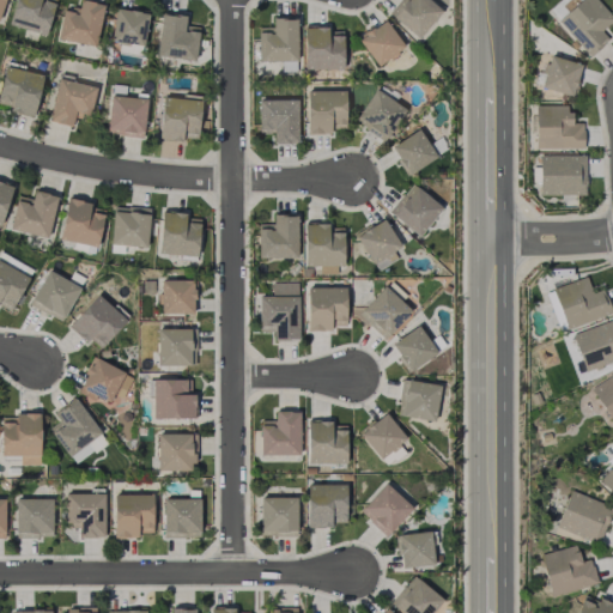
[(14,0),(7,24),(44,35),(55,4),(42,0),(14,0)]
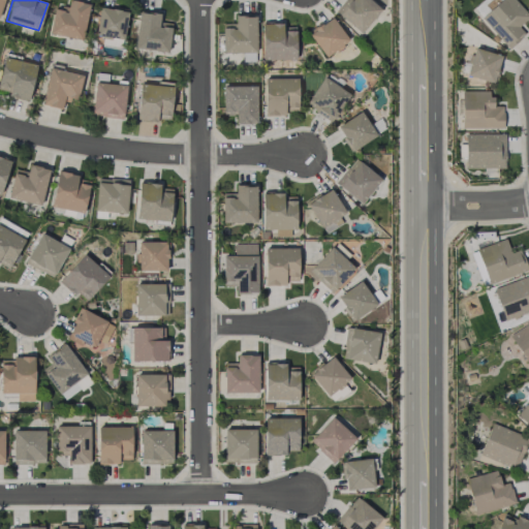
[(54,9),(49,33),(82,40),(90,4),(69,0),(68,0),(66,11),(54,9)]
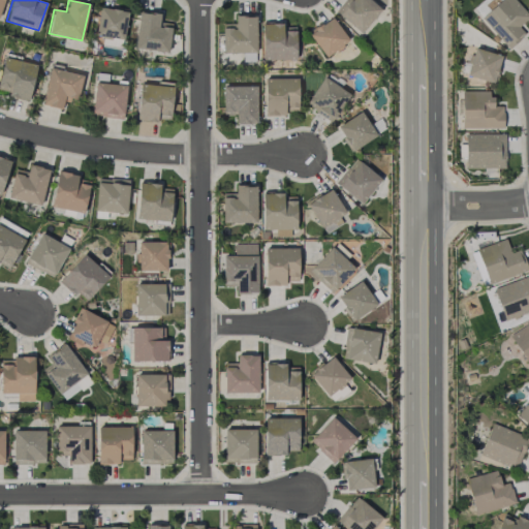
[(345,0),(336,11),(361,33),(381,9),(370,0),(345,0)]
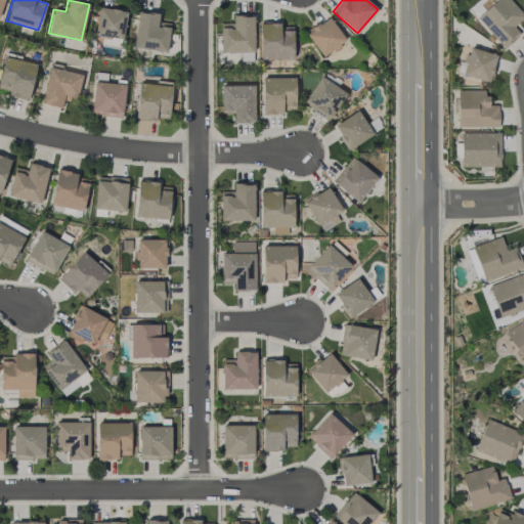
[(487,0),(473,12),(504,48),(520,34),(514,26),(523,16),(523,15),(510,0),(487,0)]
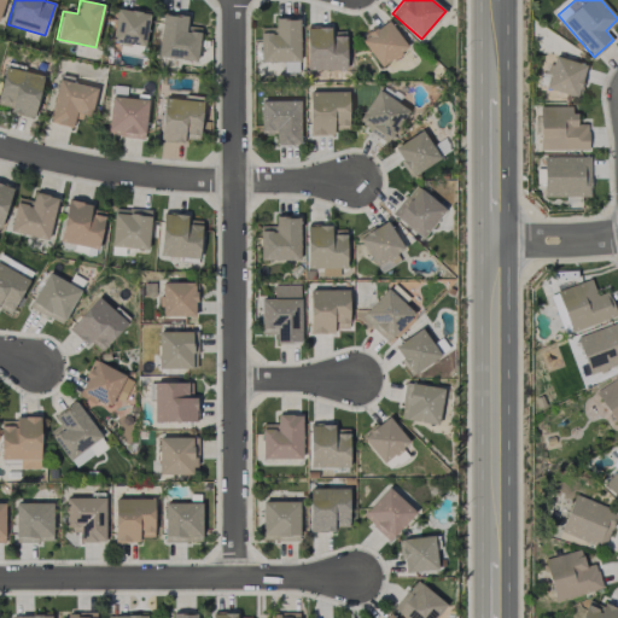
[(112,41),(145,45),(149,12),(116,9),(112,41)]
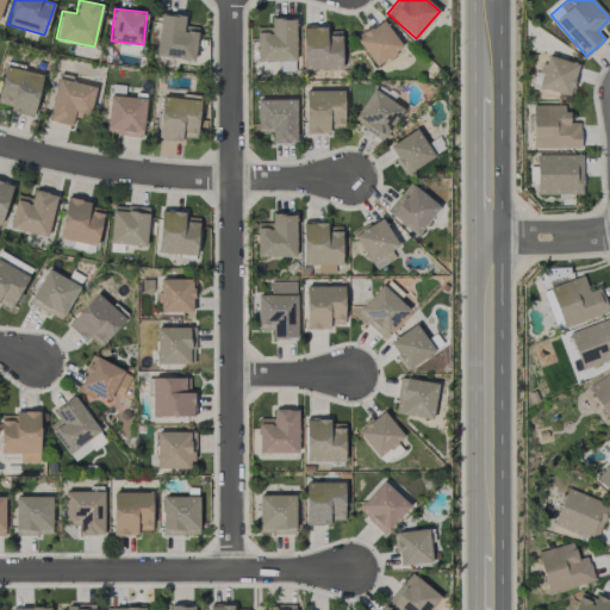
[(194,60),(198,26),(185,25),(186,16),(160,13),(155,56),(194,60)]
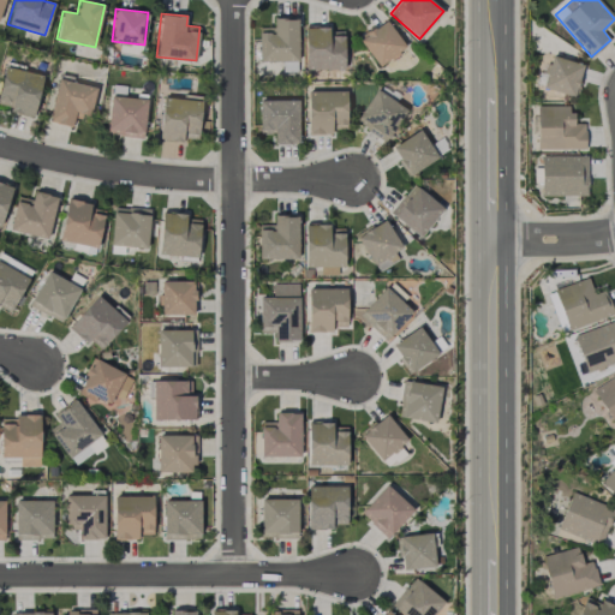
[(258,61),(298,61),(297,17),(273,18),(273,28),(258,28),(258,61)]
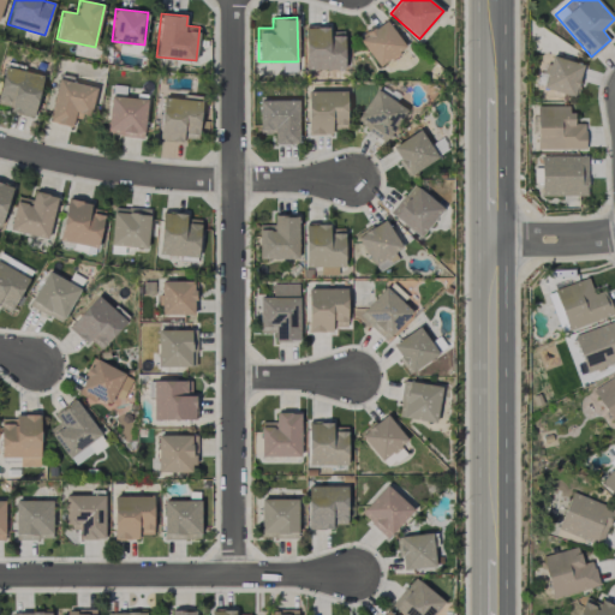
[(376,66),(405,48),(387,21),(359,37),(376,66)]
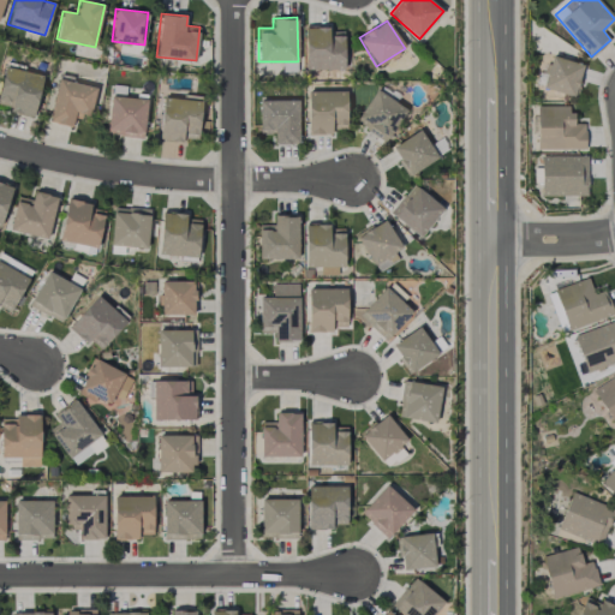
[(344,70),(344,28),(305,28),(304,69),(344,70)]
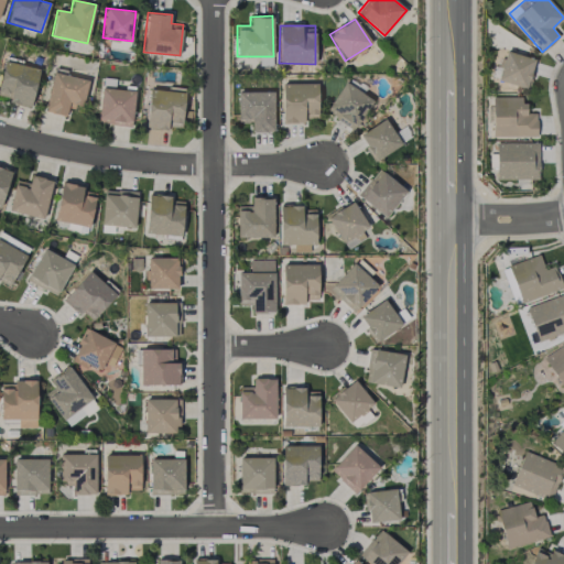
[(527,88),(534,58),(505,51),(497,80),(527,88)]
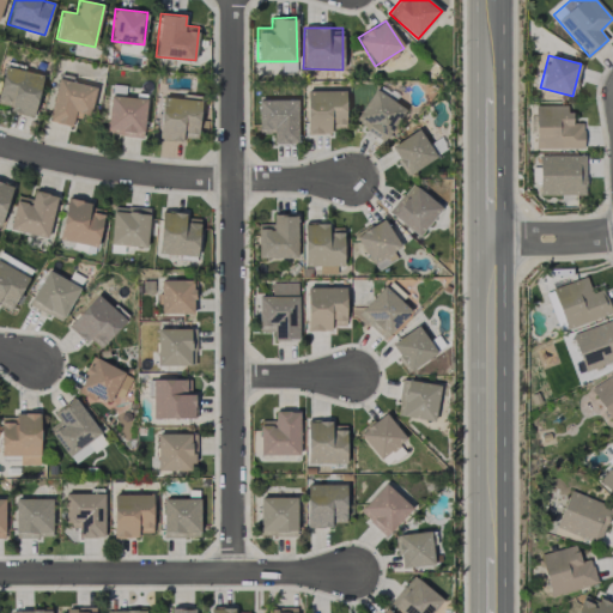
[(0,107),(34,115),(43,74),(5,66),(0,86),(0,107)]
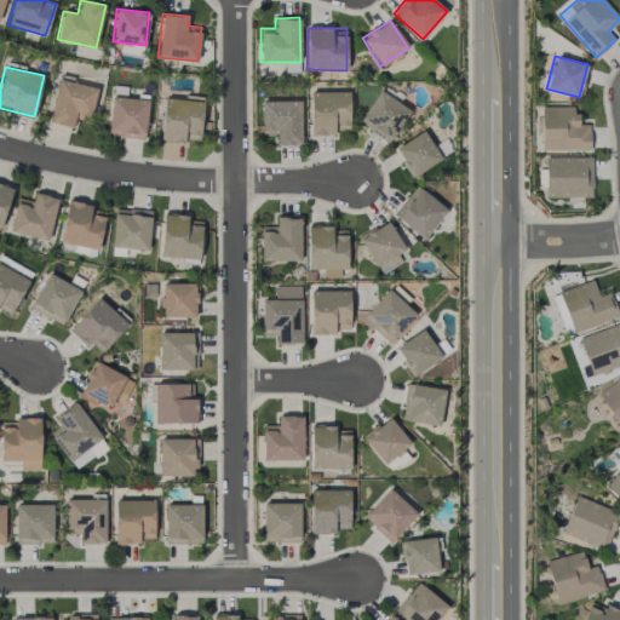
[(91,119),(97,87),(58,80),(49,122),(73,127),(75,116),(91,119)]
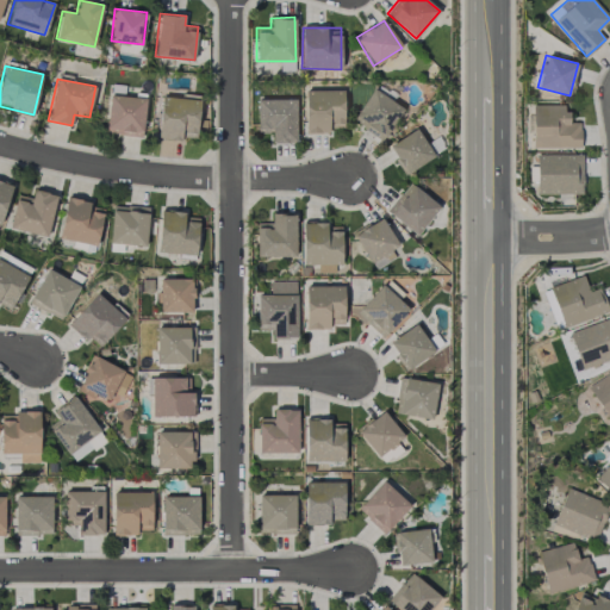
[(353,122),(385,139),(403,106),(371,88),(353,122)]
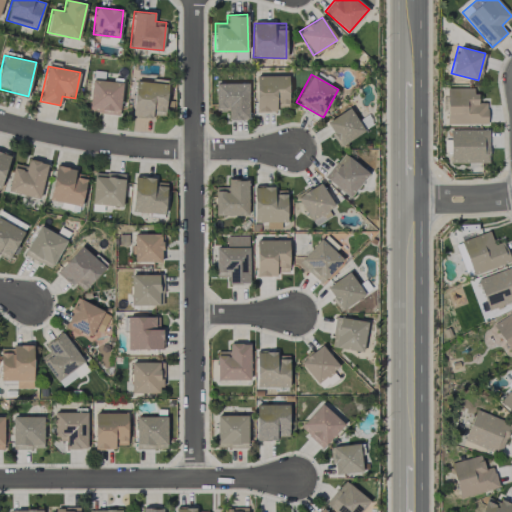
[(288,75),(255,76),(256,112),(276,112),(276,104),(289,104),(288,75)]
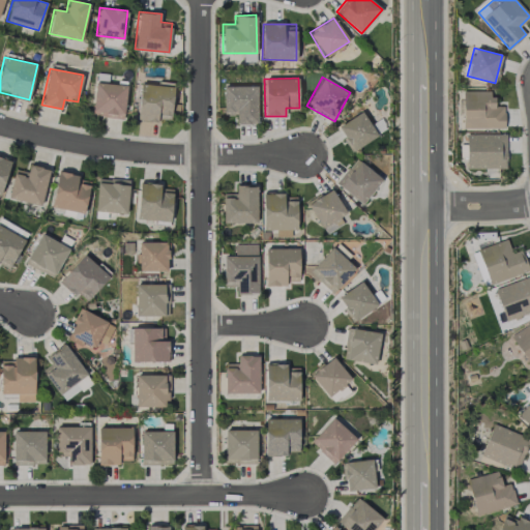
[(91,115),(123,119),(127,86),(95,82),(91,115)]
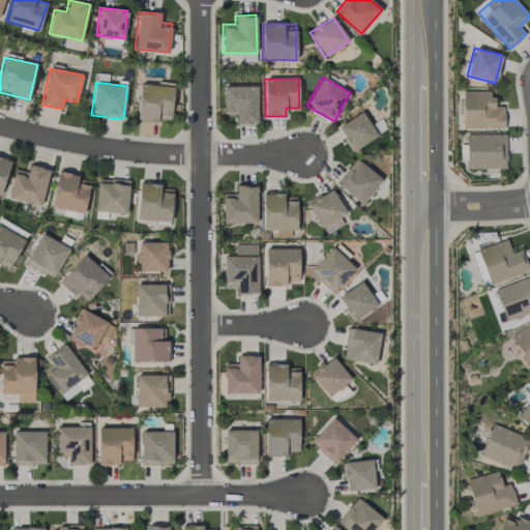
[(171,122),(173,85),(140,83),(137,120),(171,122)]
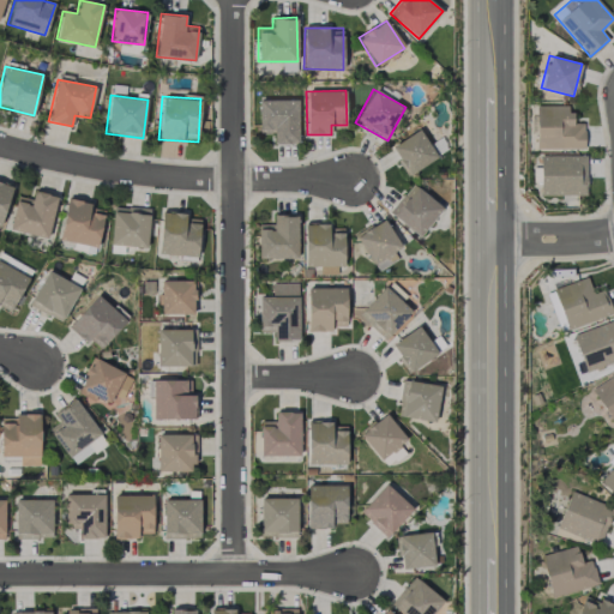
[(258,100),(259,133),(274,133),(274,144),(299,143),(298,98),(258,100)]
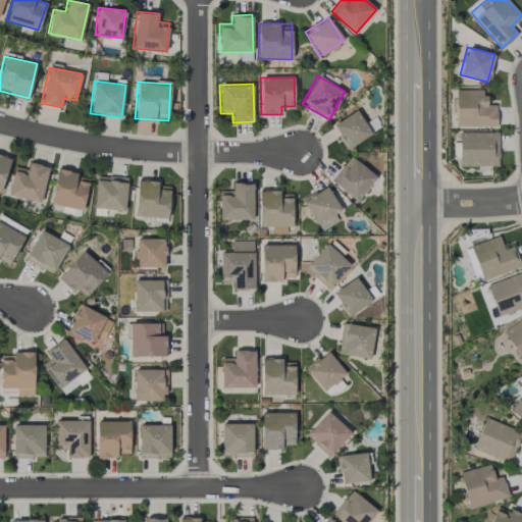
[(456,125),(497,126),(497,104),(485,104),(485,90),(456,90),(456,125)]
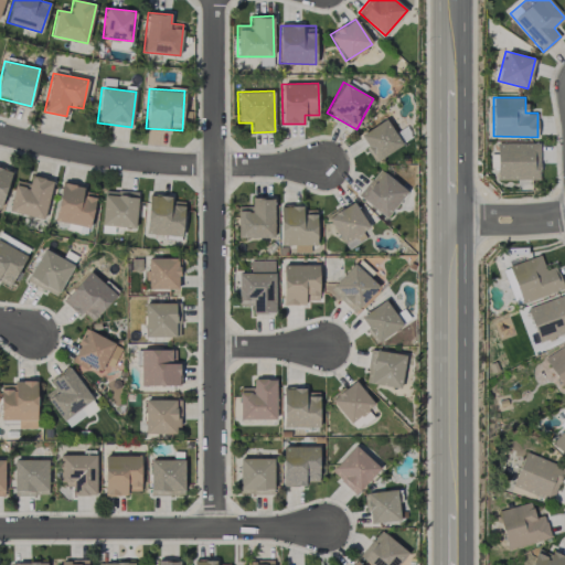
[(359,136),(376,161),(402,145),(385,118),(359,136)]
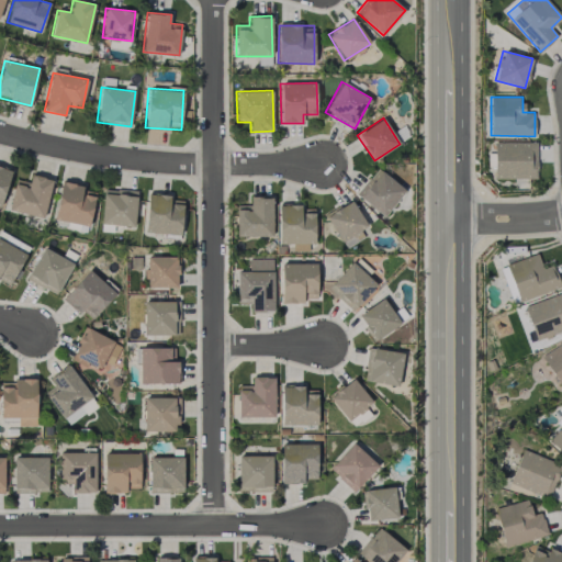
[(537,178),(536,142),(494,143),(494,179),(537,178)]
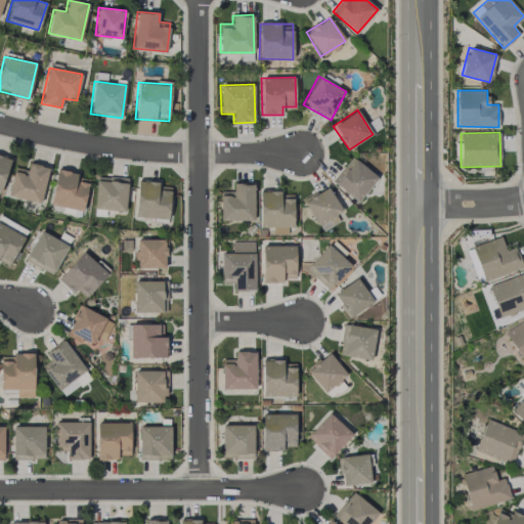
[(10,159),(0,156),(0,192),(1,192),(10,159)]
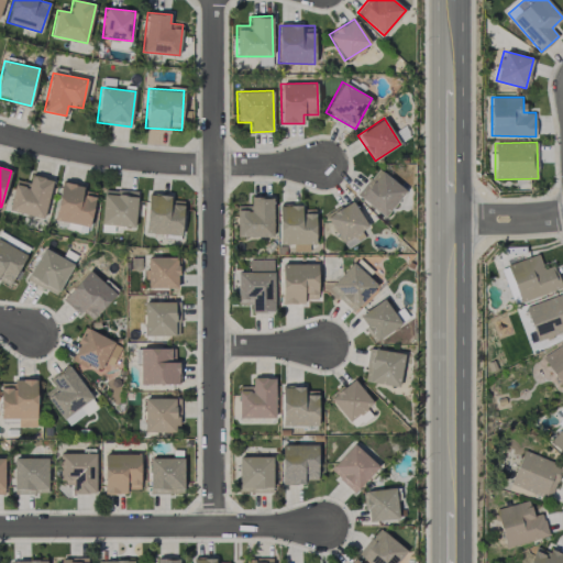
[(406,190),(378,168),(356,194),(384,217),(406,190)]
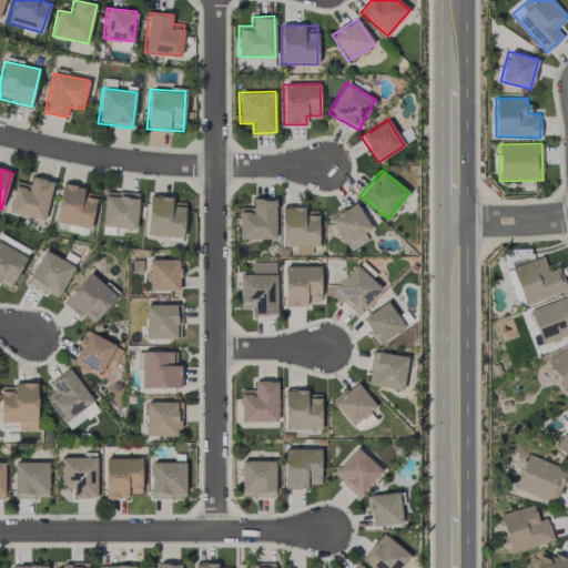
[(9,212),(44,220),(53,181),(31,176),(29,184),(16,181),(9,212)]
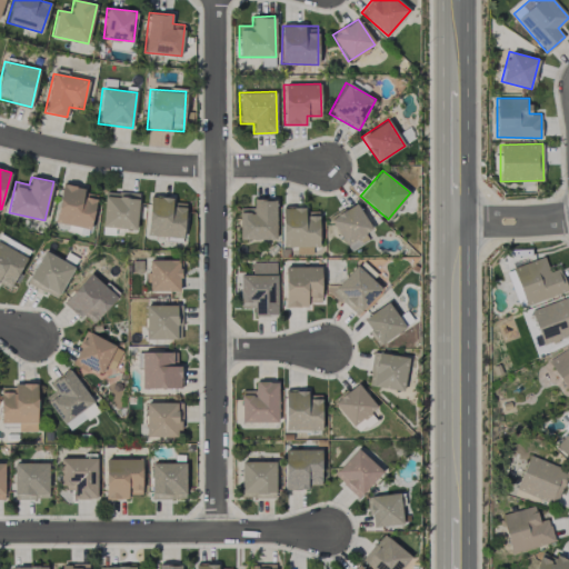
[(62,185),(53,221),(90,229),(98,192),(62,185)]
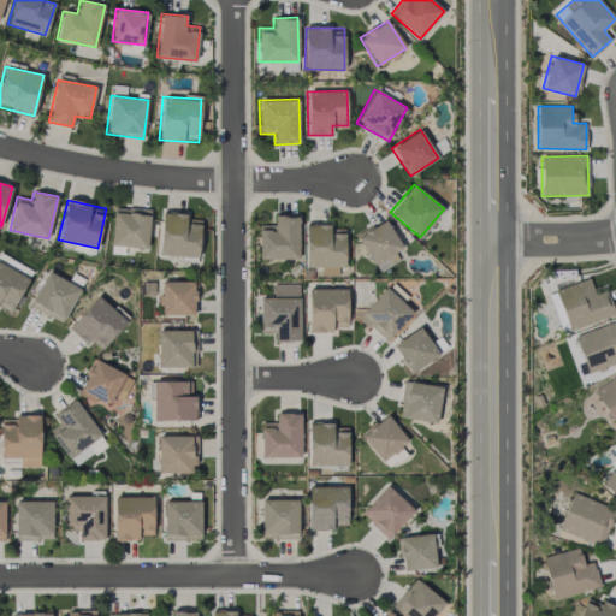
[(148,248),(149,209),(113,207),(111,247),(148,248)]
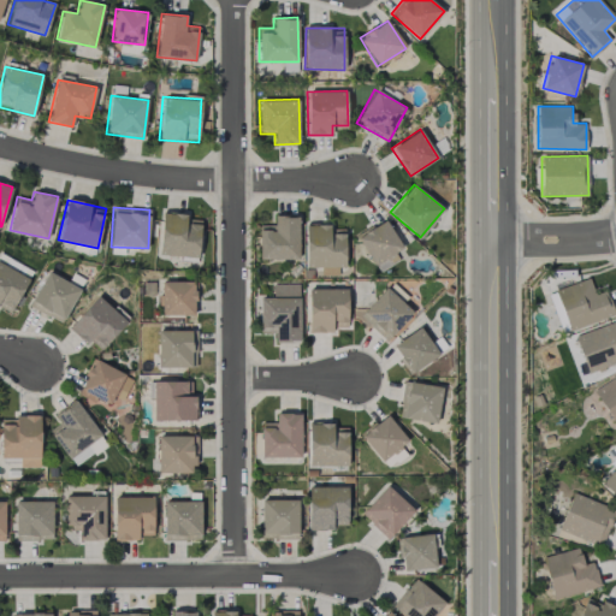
[(201,217),(163,213),(158,254),(196,258),(201,217)]
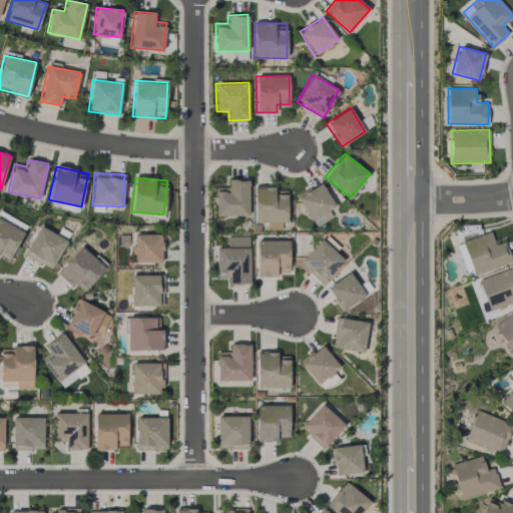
[(248,179),(228,179),(228,187),(216,187),(215,215),(248,216),(248,179)]
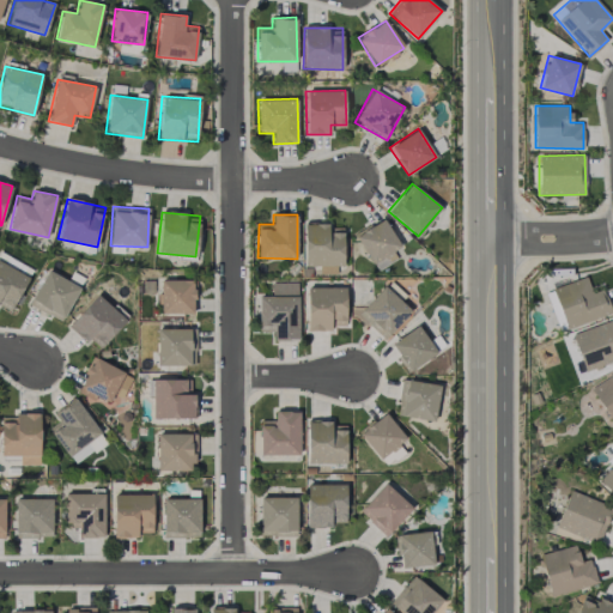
[(392,252),(399,248),(386,219),(356,232),(370,265),(383,260),(386,265),(395,260),(392,252)]
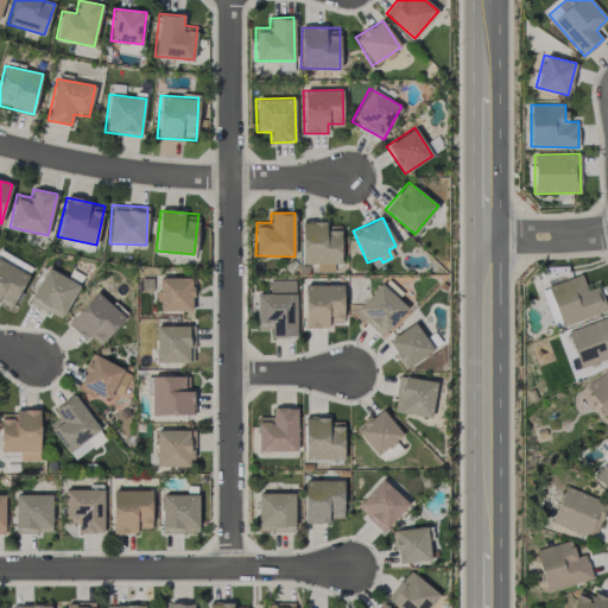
[(302,265),(341,264),(340,228),(324,229),(324,221),(301,221),(302,265)]
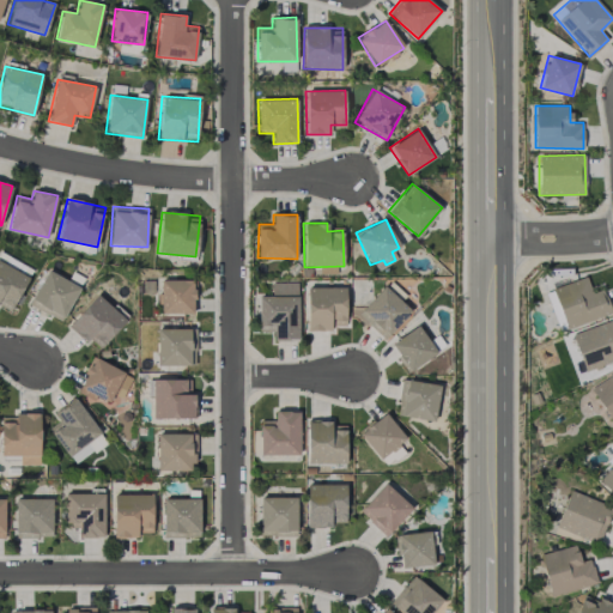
[(0,304),(11,310),(29,278),(0,262),(0,304)]
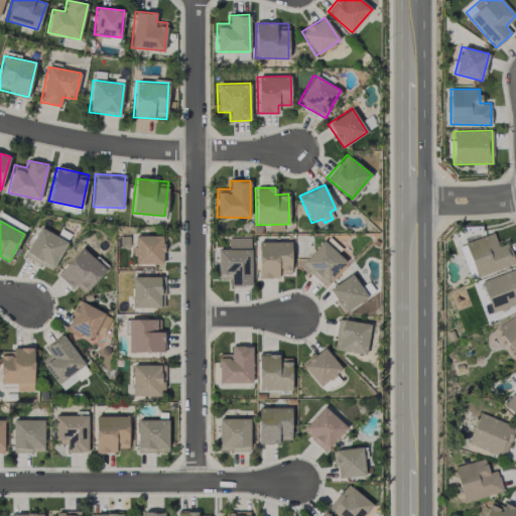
[(50,271),(68,243),(40,227),(23,255),(50,271)]
